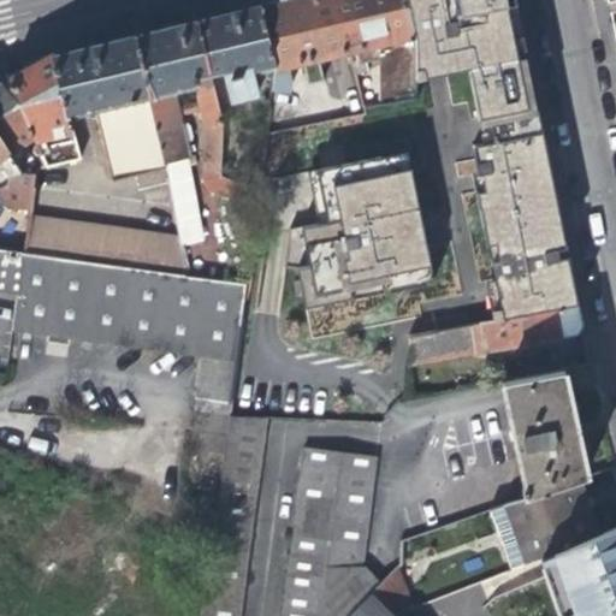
[(318,58),(348,51),(336,0),(271,0),(266,1),(258,4),(273,69),(267,114),(266,126),(280,128),(285,123),(291,81),(288,65),(302,63),(311,104),(312,106),(325,102),(326,101),(318,58)]
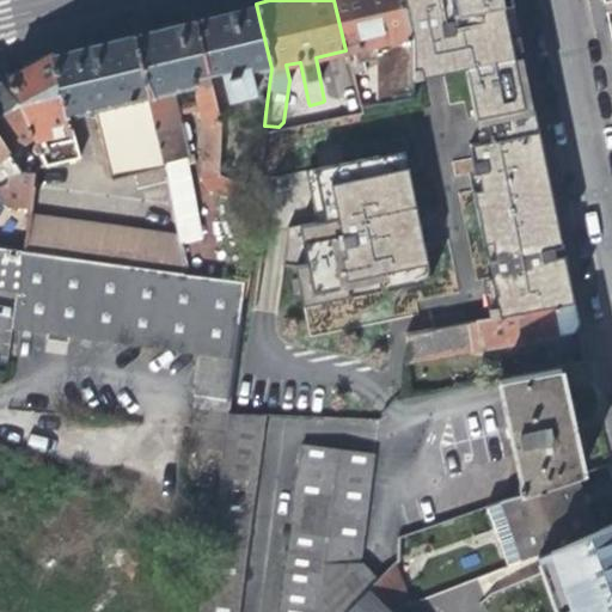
[(334,0),(346,50),(348,50),(356,49),(359,60),(379,55),(378,102),(411,96),(411,78),(411,38),(402,0),(334,0)]
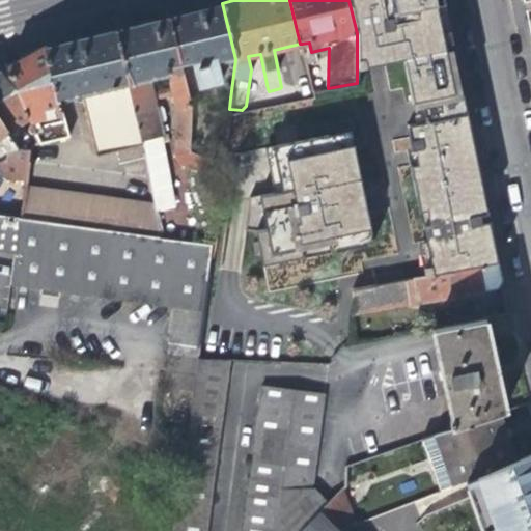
[(348,0),(357,33),(357,67),(402,59),(419,124),(410,127),(414,150),(408,150),(426,243),(421,245),(427,277),(498,262),(491,231),(466,111),(462,88),(442,0),(348,0)]
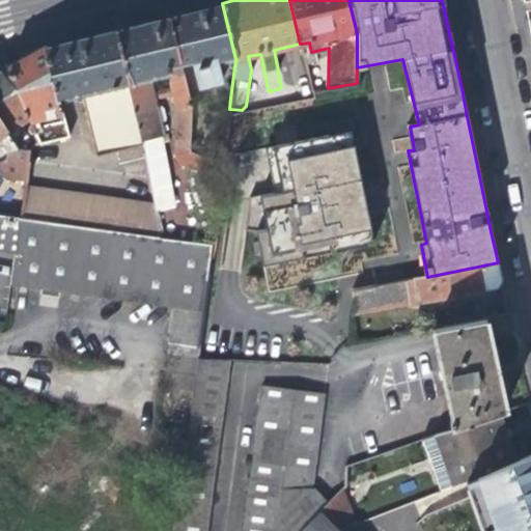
[(219,63),(235,59),(222,3),(198,8),(169,16),(180,62),(192,59),(197,85),(222,80),(219,63)]
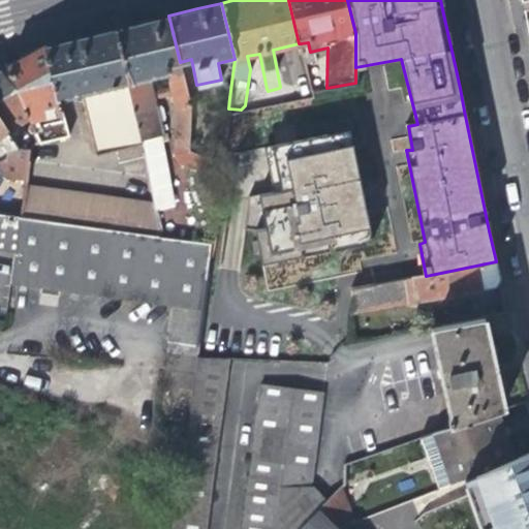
[(118,10),(88,18),(90,26),(120,18),(118,10)]
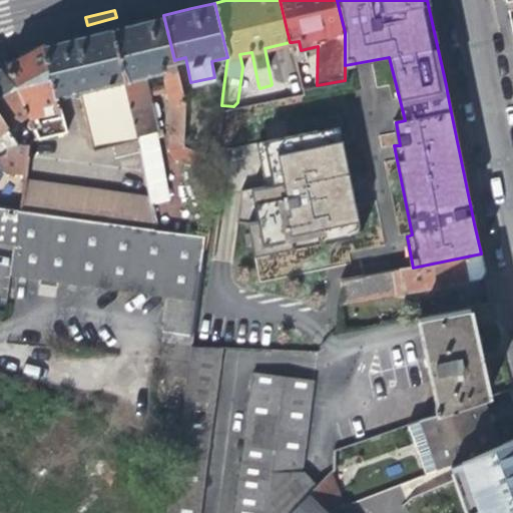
[(163,63),(174,60),(163,15),(140,20),(119,25),(113,27),(124,81),(136,134),(157,129),(144,76),(165,71),(163,63)]
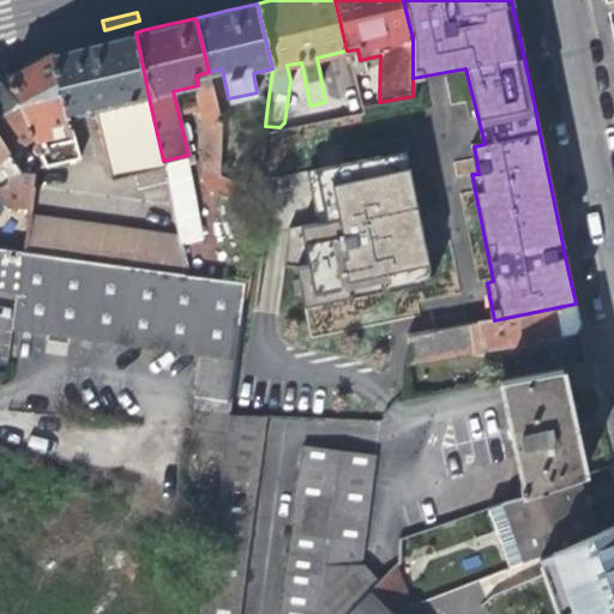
[(68,115),(94,110),(149,97),(136,32),(94,42),(53,52),(68,115)]
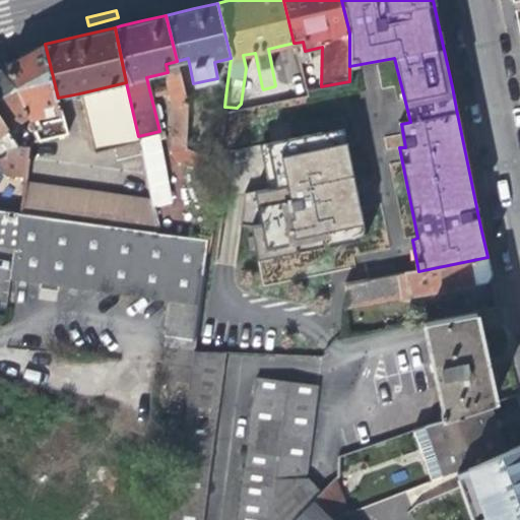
[(29,119),(61,109),(58,98),(45,44),(28,53),(8,64),(29,119)]
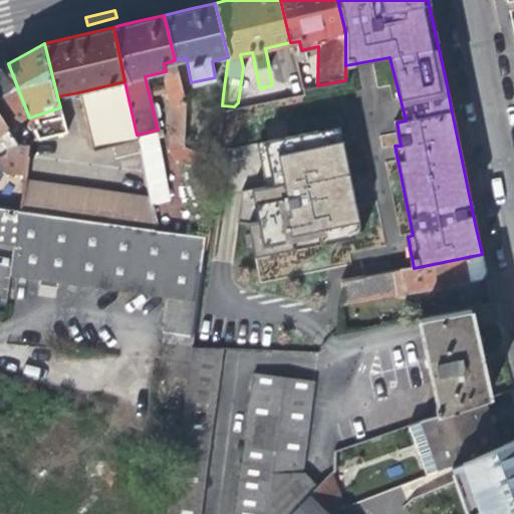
[(29,117),(8,63),(0,68),(0,114),(12,136),(31,124),(29,117)]
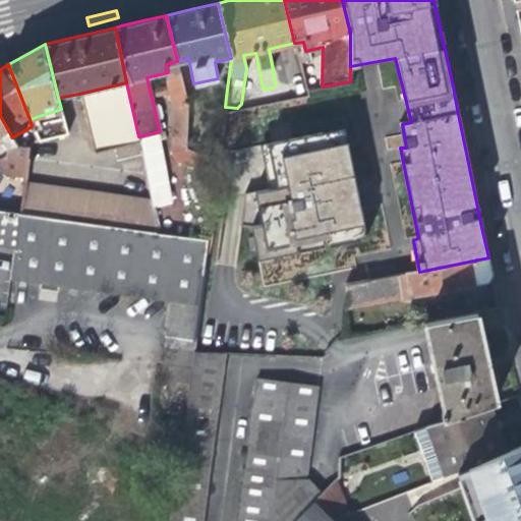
[(187,103),(180,74),(173,75),(174,81),(167,83),(173,107),(187,103)]
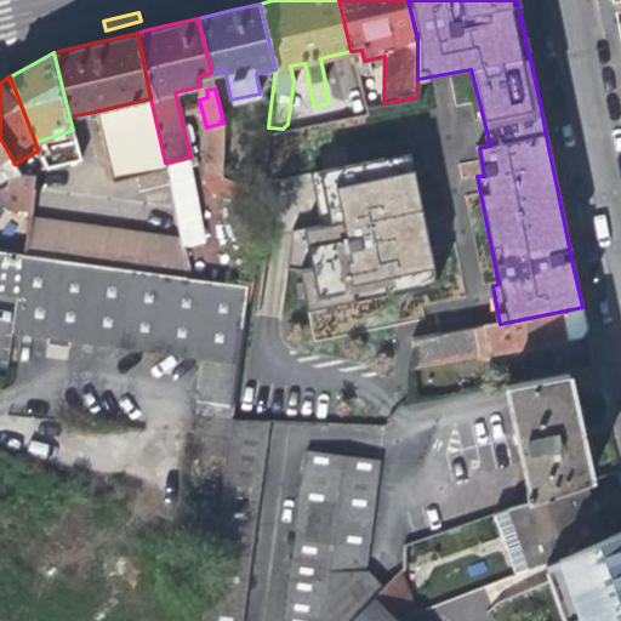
[(167,172),(165,163),(151,98),(95,112),(112,183),(167,172)]
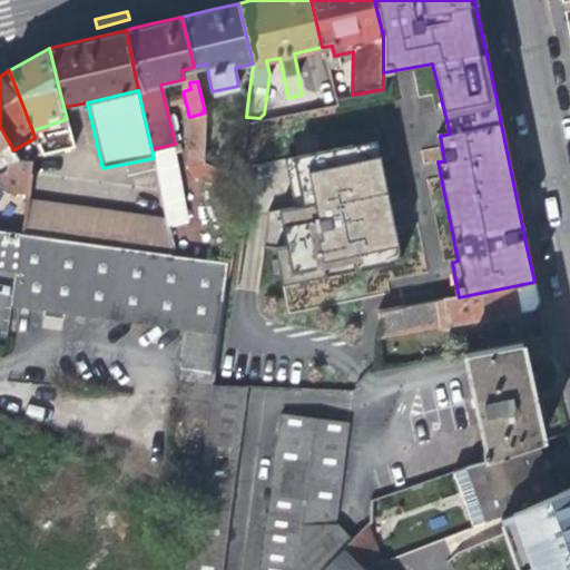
[(242,156),(246,117),(247,106),(232,104),(228,125),(234,126),(231,154),(242,156)]
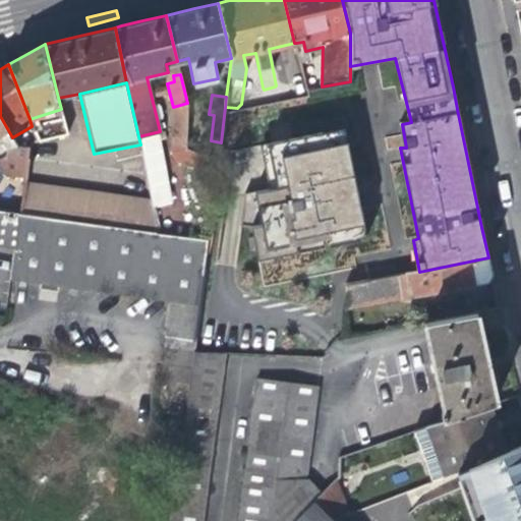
[(61,109),(30,119),(32,126),(63,117),(61,109)]
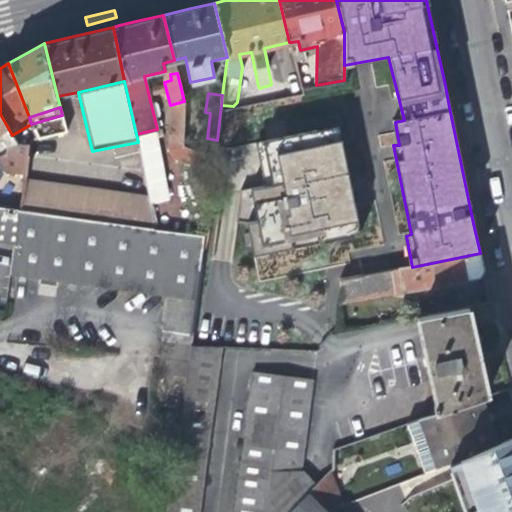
[(12,135),(0,114),(0,134),(2,133),(9,146),(17,142),(12,135)]
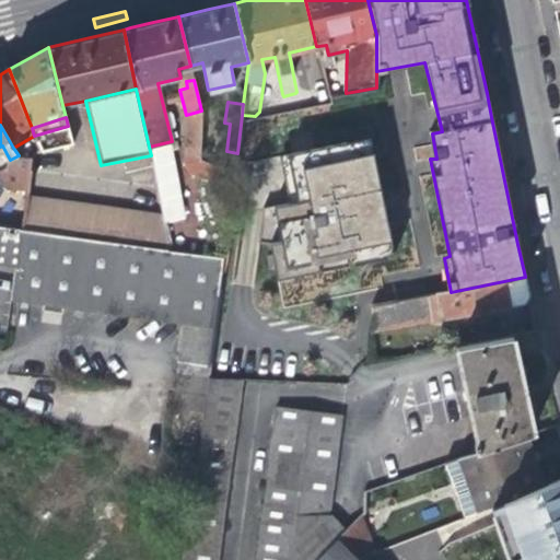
[(68,126),(34,136),(41,151),(72,141),(68,126)]
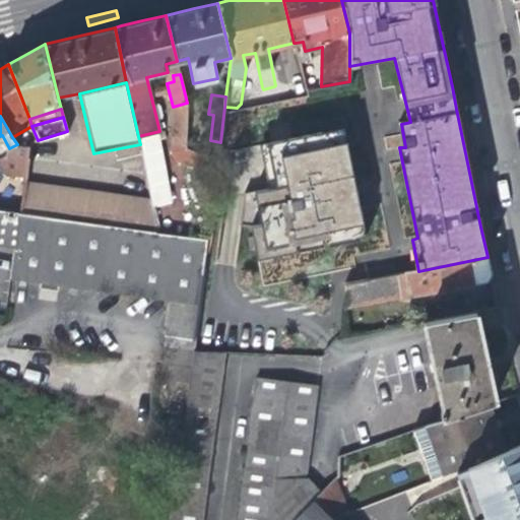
[(38,140),(31,126),(12,137),(17,144),(28,145),(29,142),(38,140)]
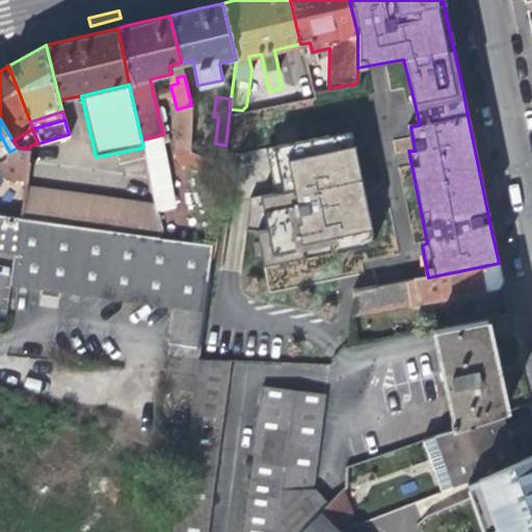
[(349,134),(266,150),(274,193),(261,200),(267,232),(258,234),(261,244),(254,245),(256,255),(262,255),(262,266),(373,246),(364,202),(349,134)]
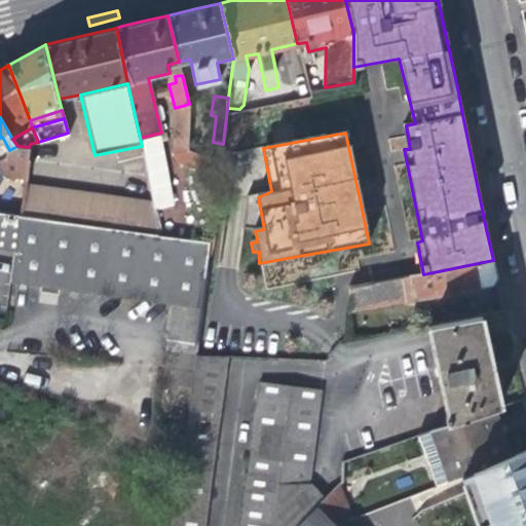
[(28,158),(29,147),(17,146),(9,150),(2,137),(0,138),(0,158),(3,156),(28,158)]
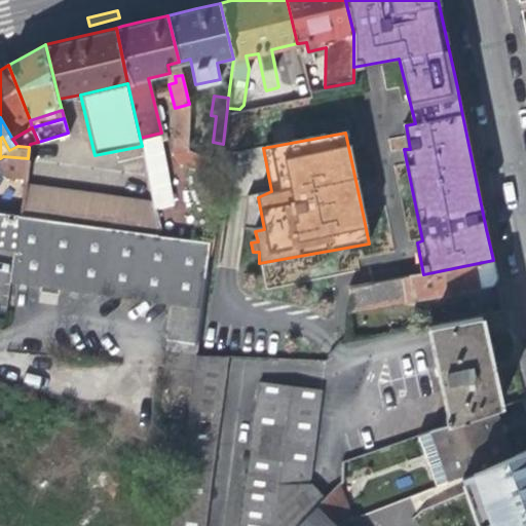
[(24,187),(20,215),(94,226),(160,235),(154,205),(24,187)]
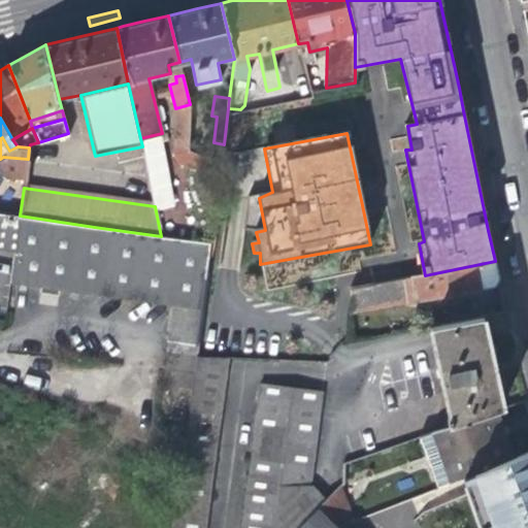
[(0,248),(14,251),(20,216),(0,212),(0,248)]
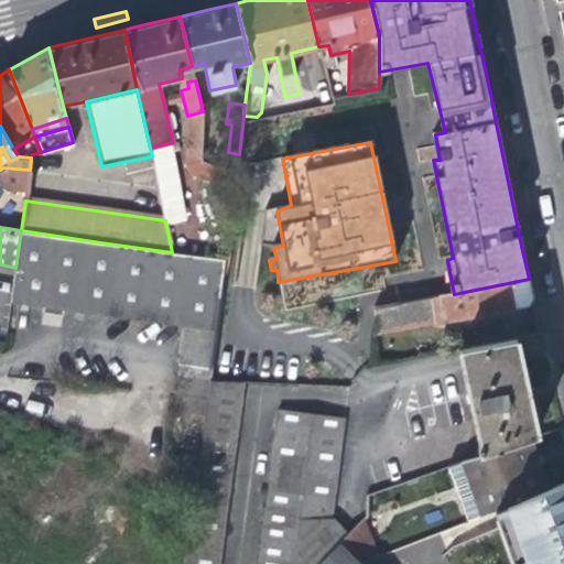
[(172,252),(100,242),(21,230),(15,268),(10,300),(90,312),(183,325),(187,325),(217,329),(226,261),(172,252)]
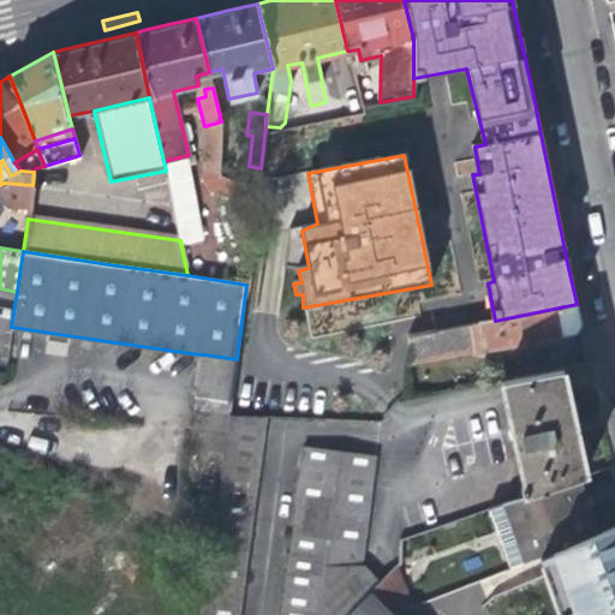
[(470,326),(475,351),(537,340),(583,332),(577,304),(495,321),(470,326)]
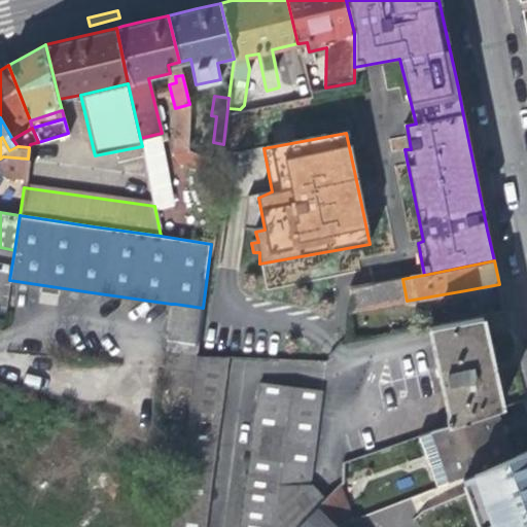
[(349,312),(407,301),(402,279),(350,289),(349,312)]
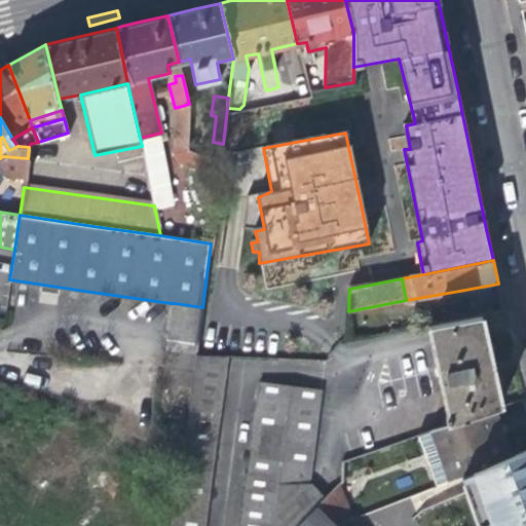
[(202,307),(171,303),(157,413),(152,455),(181,470),(202,307)]
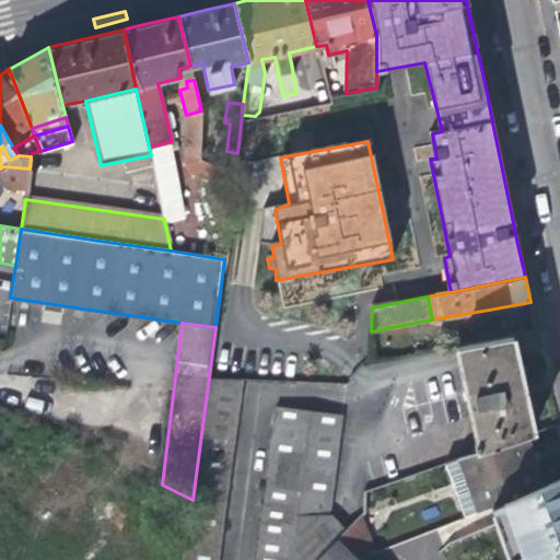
[(219,559),(243,381),(209,380),(216,327),(193,500),(184,559),(219,559)]
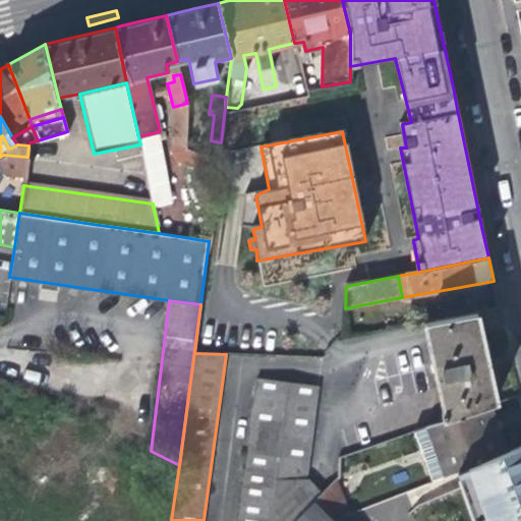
[(501,307),(445,322),(462,415),(517,396),(515,379),(506,337),(501,307)]
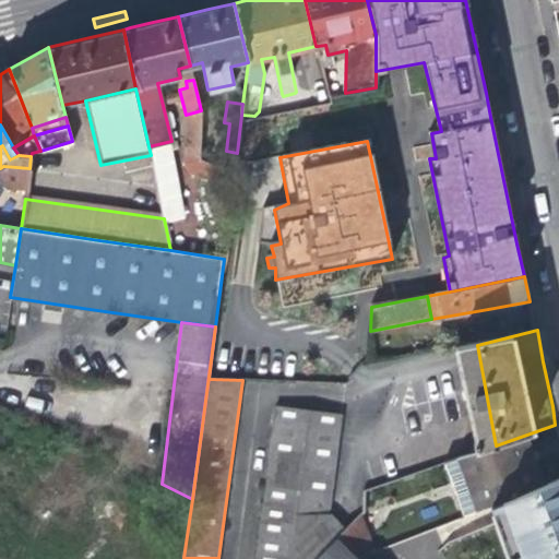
[(256,558),(289,558),(293,540),(326,535),(342,416),(276,408),(256,558)]
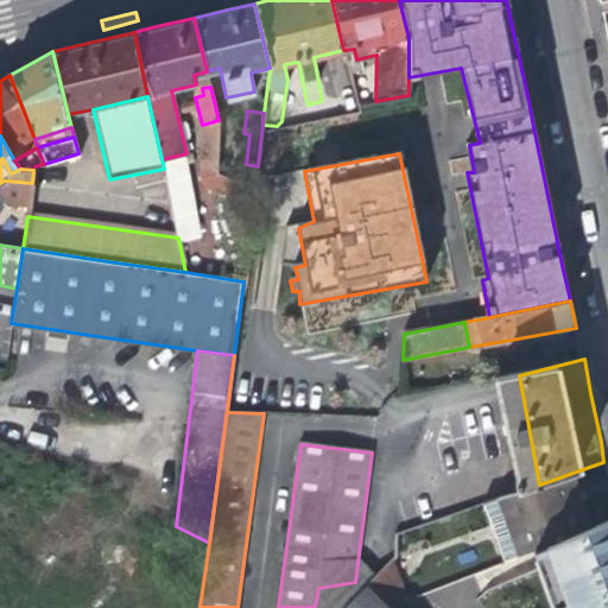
[(539,485),(485,504),(504,559),(588,527),(580,502),(570,474),(539,485)]
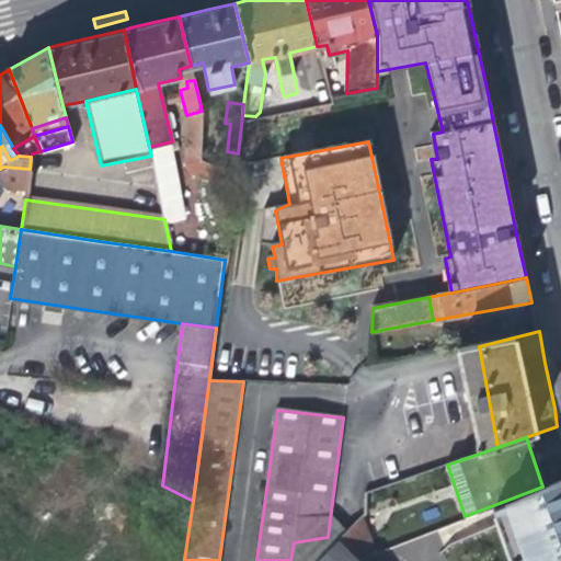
[(514,560),(560,560),(560,480),(551,482),(542,487),(494,508),(514,560)]
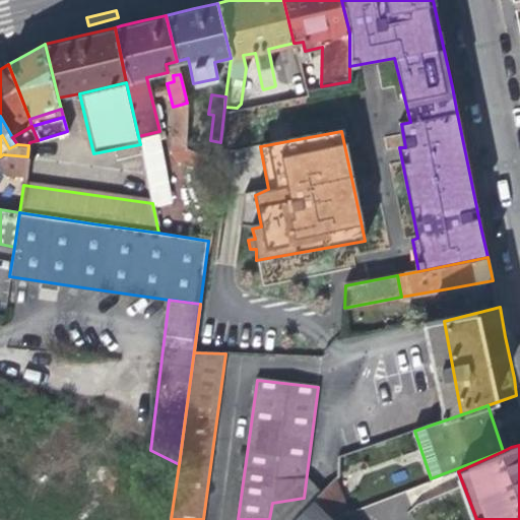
[(332,519),(348,514),(336,480),(322,495),(315,501),(332,519)]
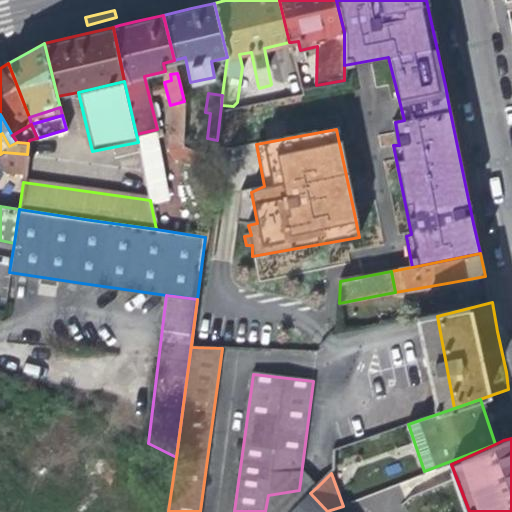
[(317,487),(299,490),(268,495),(265,511),(290,511),(310,493),(317,487)]
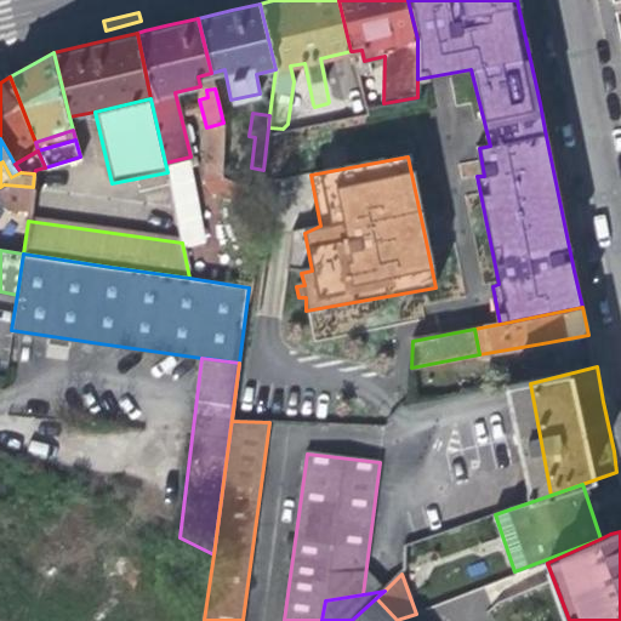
[(397,620),(376,598),(352,620),(397,620)]
